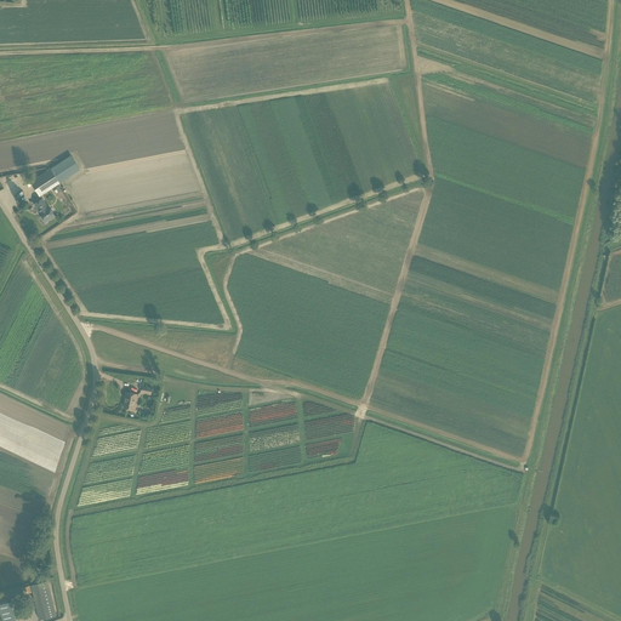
[(32,184),(39,197),(80,170),(72,155),(33,181),(32,178),(26,182),(29,187),(32,184)]
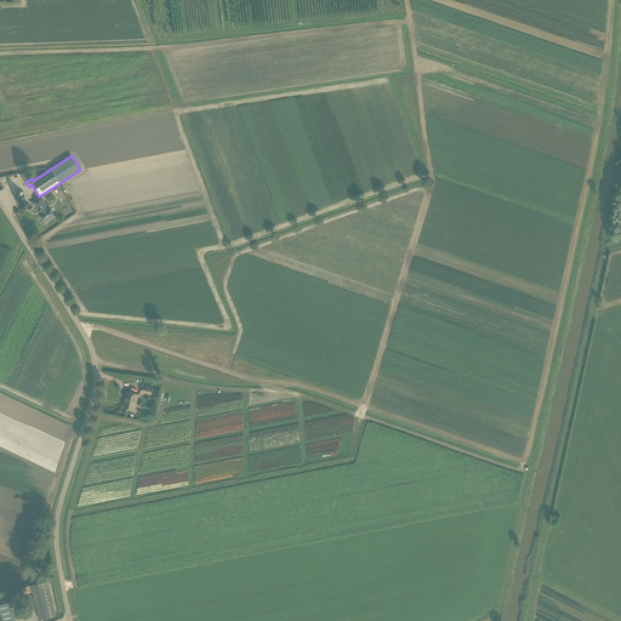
[(45,222),(50,220),(55,216),(47,206),(43,199),(41,199),(34,204),(40,214),(39,214),(45,222)]
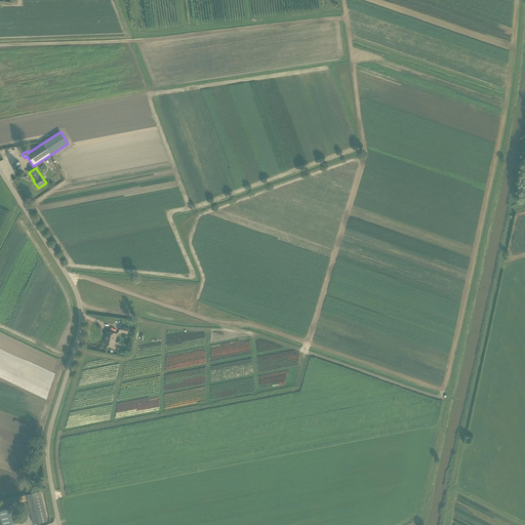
[(105,345),(110,346),(113,347),(115,333),(111,332),(106,331),(106,335),(107,335),(105,345)]
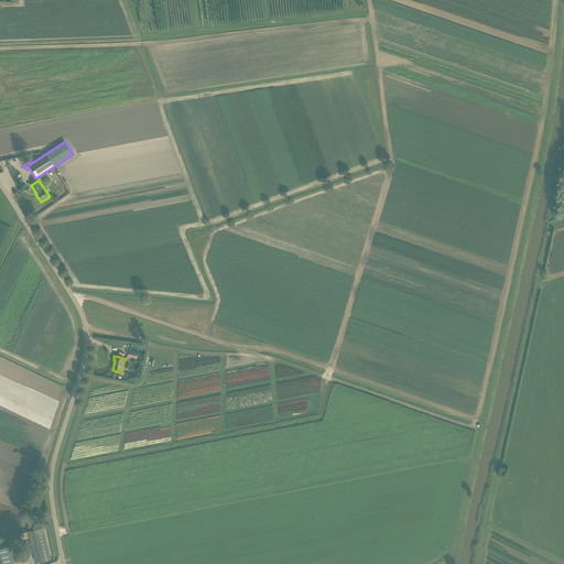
[(43,528),(28,531),(35,563),(51,560),(43,528)]
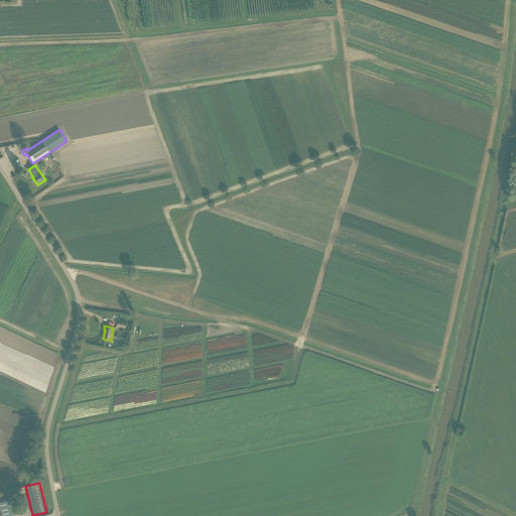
[(0,502),(0,509),(1,513),(1,515),(9,515),(20,513),(19,510),(15,498),(0,502)]
